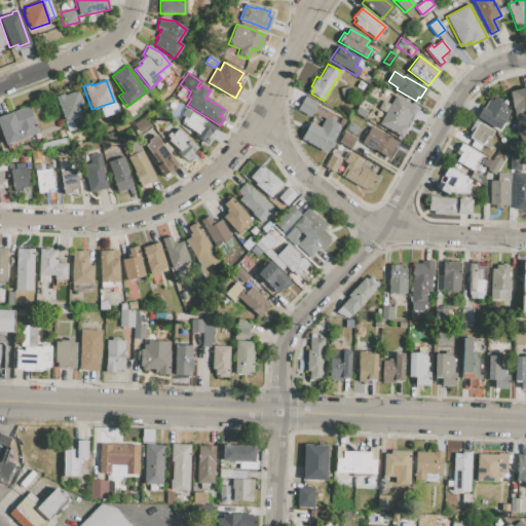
[(341,88),(350,86),(351,94),(342,96),(341,88)]
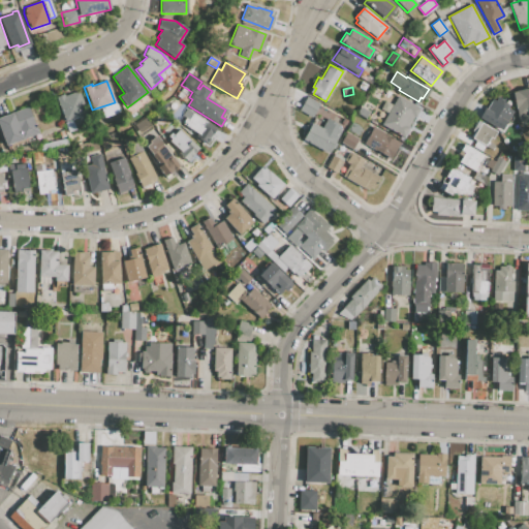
[(528,123),(519,126),(512,93),(517,92),(517,90),(528,88),(528,123)]
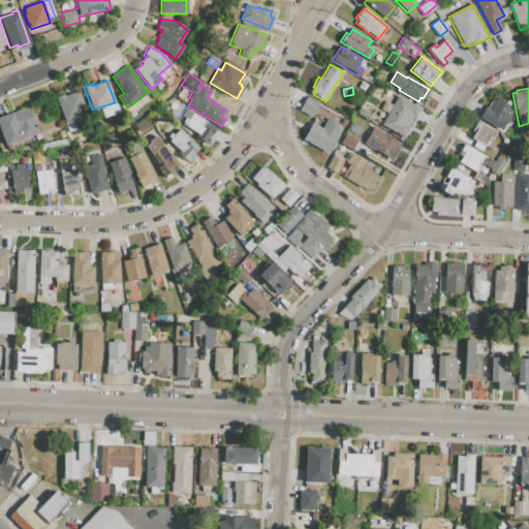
[(79,92),(86,113),(64,121),(56,97),(63,95),(63,97),(79,92)]
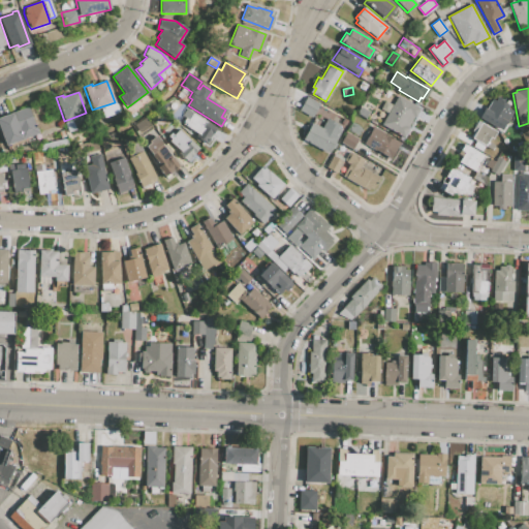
[(381,125),(398,96),(418,109),(414,117),(412,116),(407,126),(408,127),(402,137),(381,125)]
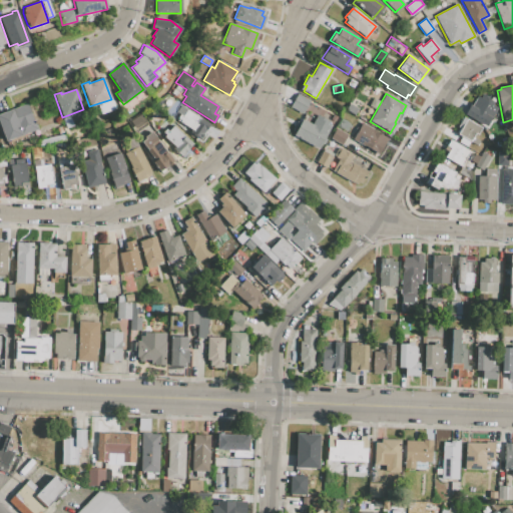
[(479,94),(492,102),(490,105),(494,107),(485,124),(465,112),(469,105),(472,107),(479,94)]
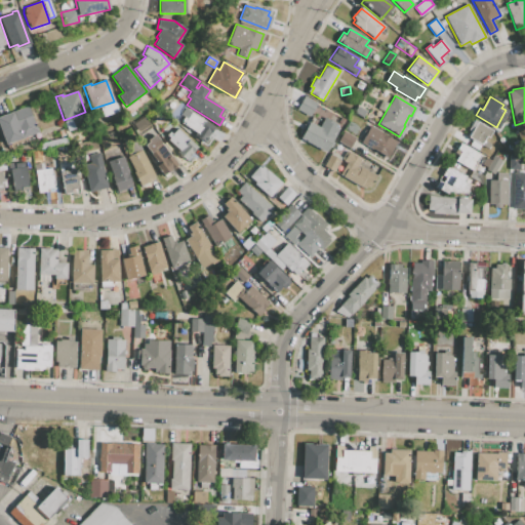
[(310,117),(297,110),(304,97),(316,104),(310,117)]
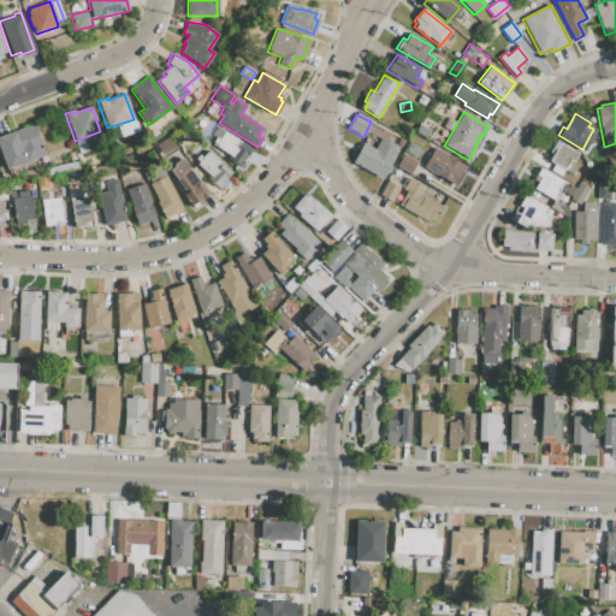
[(0,137),(33,125),(43,154),(7,169),(0,150),(0,137)]
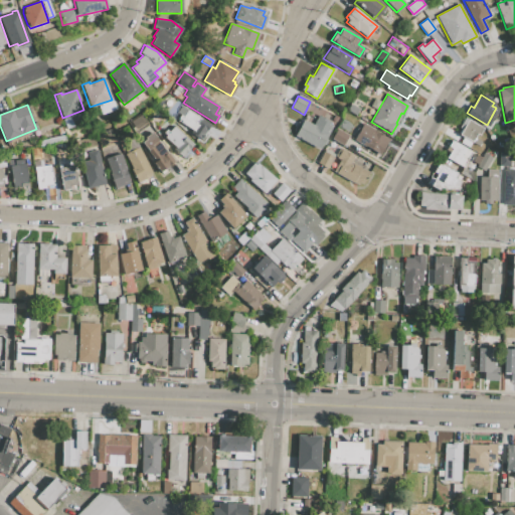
[(352,114),(347,111),(350,105),(356,107),(352,114)]
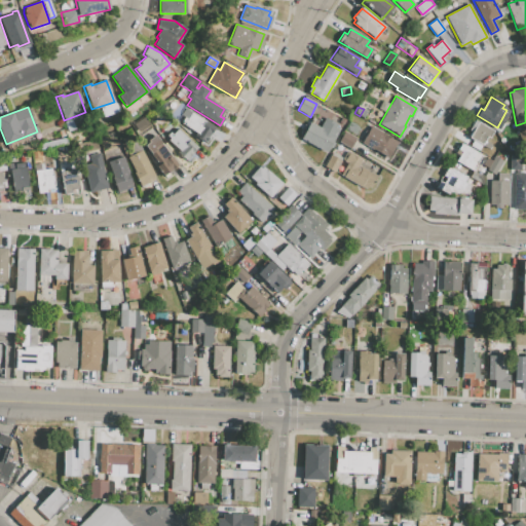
[(215,127),(211,135),(210,134),(203,143),(194,136),(196,133),(185,124),(186,122),(179,118),(185,108),(215,127)]
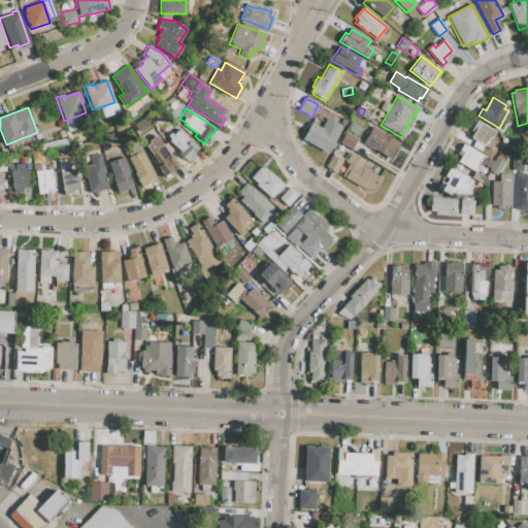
[(333,142),(335,143),(333,149),(330,147),(327,153),(302,139),(306,132),(304,130),(306,125),(309,127),(311,123),(321,128),(326,118),(338,124),(337,127),(340,129),(333,142)]
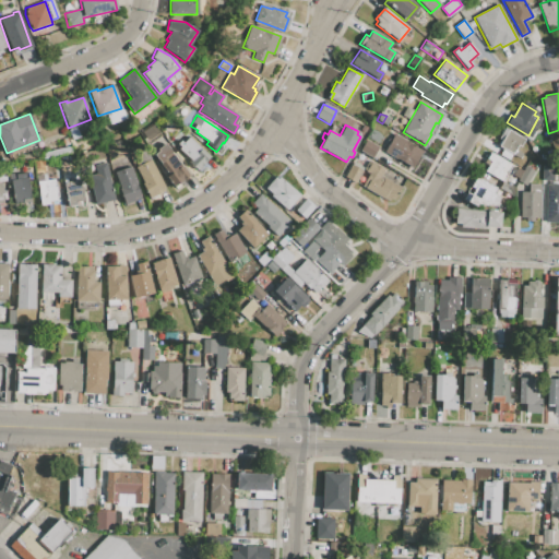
[(76,127),(80,137),(72,139),(69,130),(76,127)]
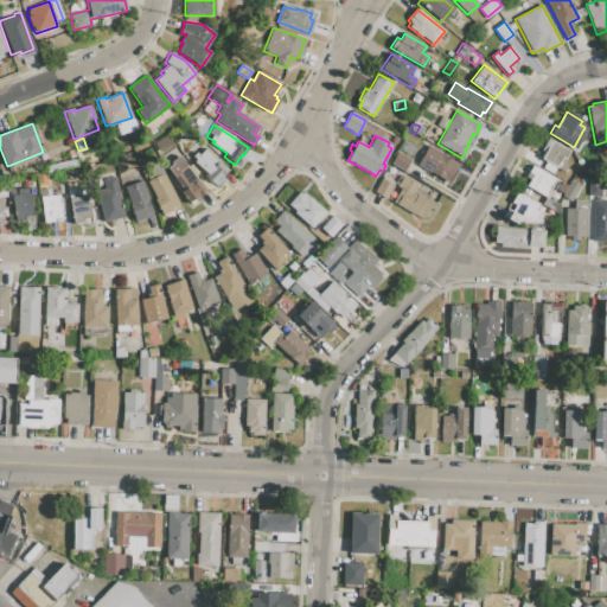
[(564,158),(562,157),(556,166),(540,157),(543,151),(541,149),(544,145),(543,144),(545,138),(568,151),(564,158)]
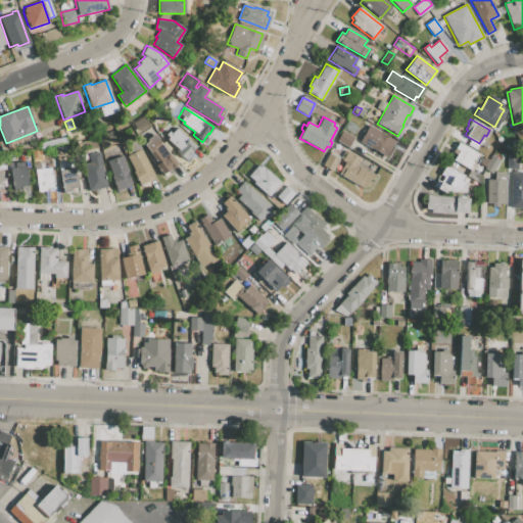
[(345,121),(350,124),(346,131),(341,128),(345,121)]
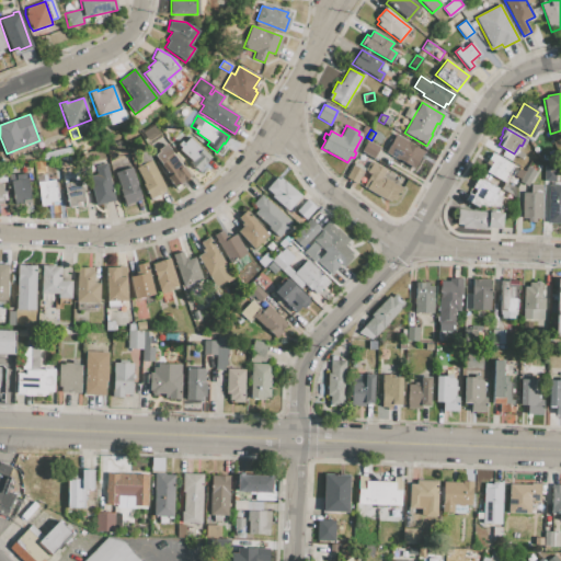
[(413,168),(386,151),(396,136),(423,152),(413,168)]
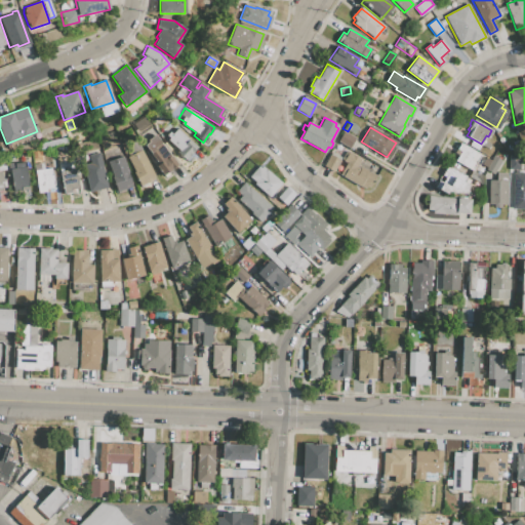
[(178,150),(167,139),(169,137),(166,135),(169,132),(172,134),(177,128),(197,147),(190,153),(193,156),(187,162),(176,152),(178,150)]
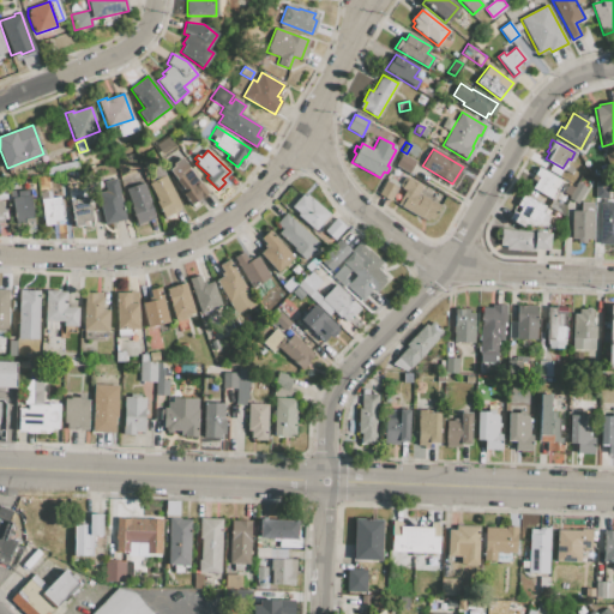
[(396,166),(402,154),(415,161),(409,173),(396,166)]
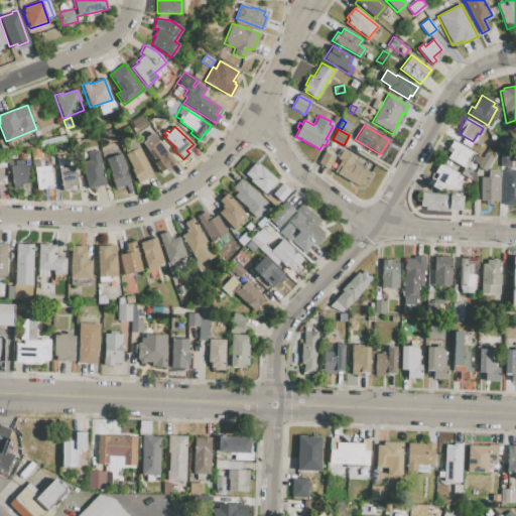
[(155,161),(143,143),(147,140),(145,138),(152,132),(168,152),(164,155),(170,163),(160,171),(154,162),(155,161)]
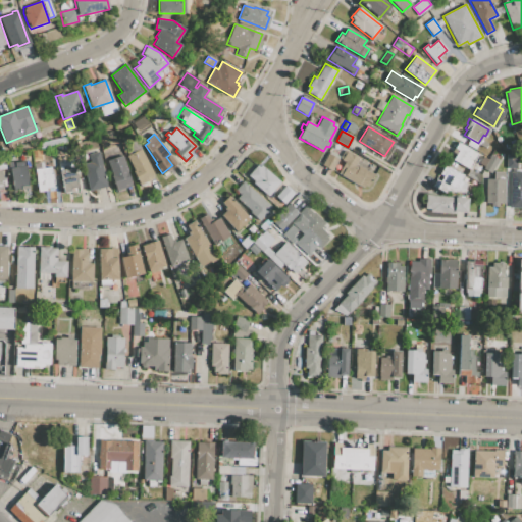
[(39,143),(48,141),(48,140),(64,137),(65,143),(40,148),(39,143)]
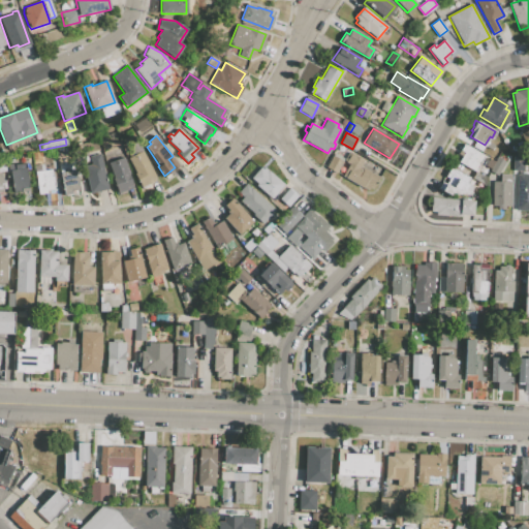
[(459,162),(464,152),(460,150),(463,145),(484,156),(474,172),(459,162)]
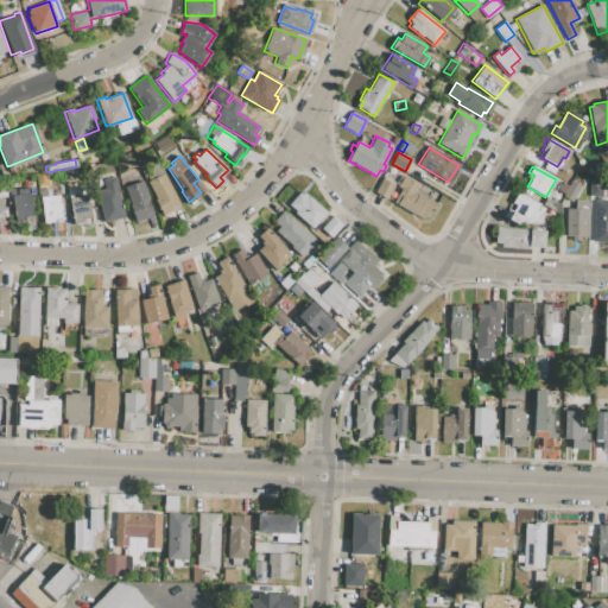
[(164,173),(179,203),(178,204),(179,207),(163,215),(154,200),(157,198),(149,182),(164,173)]
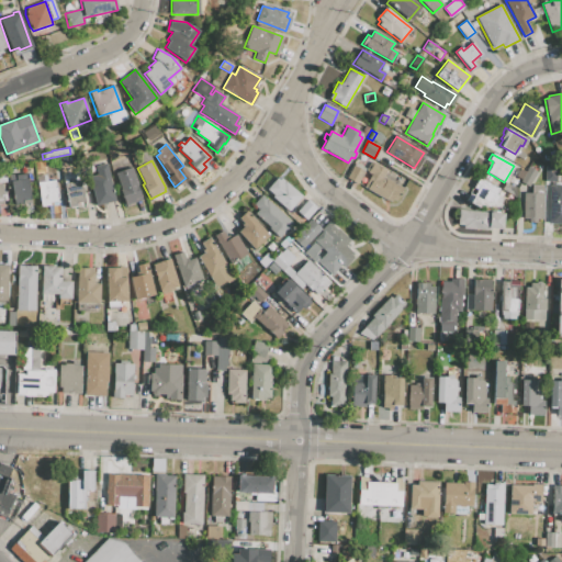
[(357,183),(347,178),(355,163),(366,169),(357,183)]
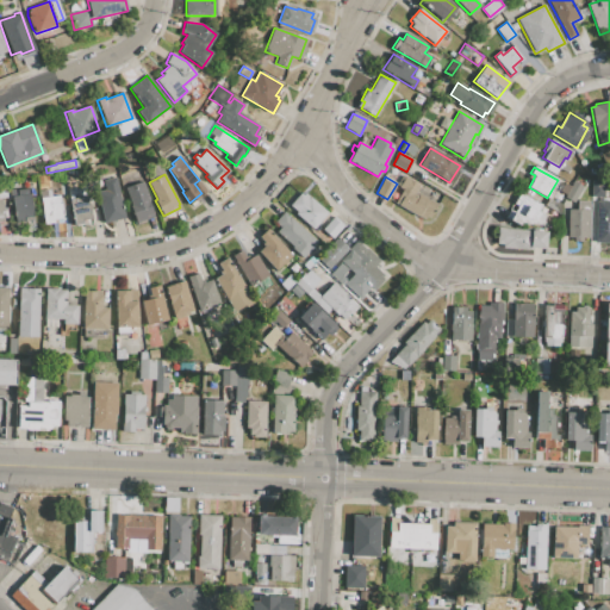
[(412,193),(419,195),(421,194),(436,203),(428,218),(424,216),(424,218),(418,215),(417,216),(394,204),(398,197),(392,193),(400,176),(417,185),(412,193)]
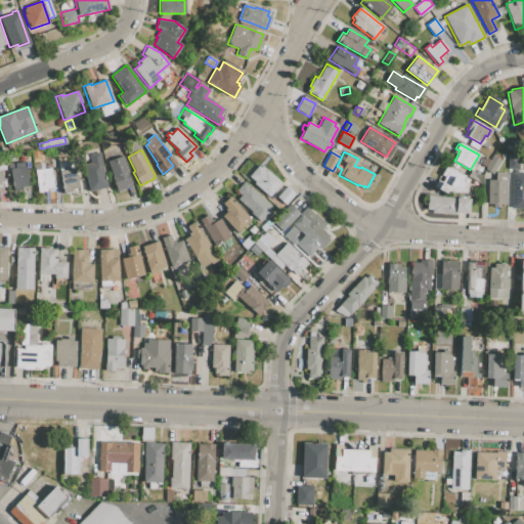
[(107,187),(89,191),(84,166),(91,164),(90,156),(99,154),(107,187)]
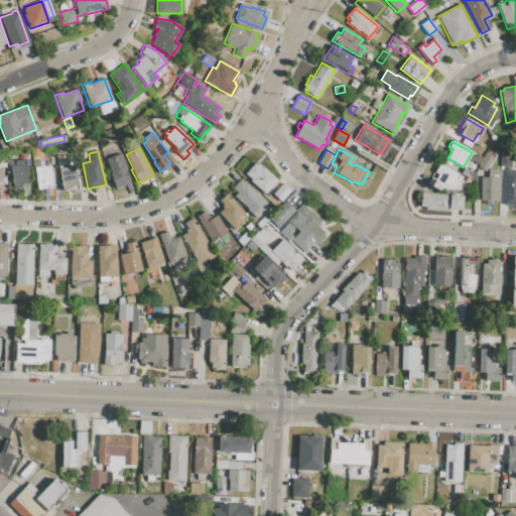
[(510,166),(501,166),(501,152),(508,152),(508,155),(510,155),(510,166)]
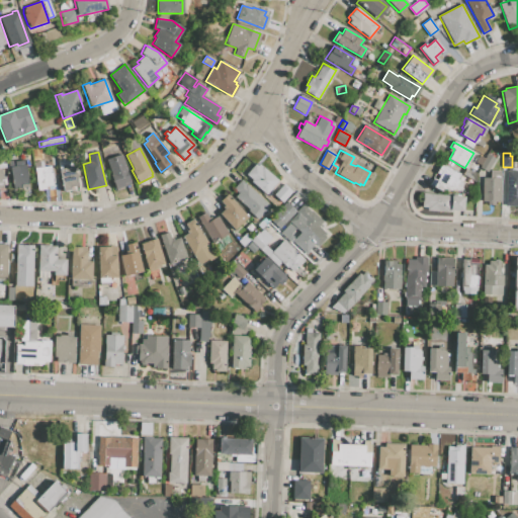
[(123,186),(123,187),(115,190),(110,173),(112,173),(107,159),(121,154),(132,183),(123,186)]
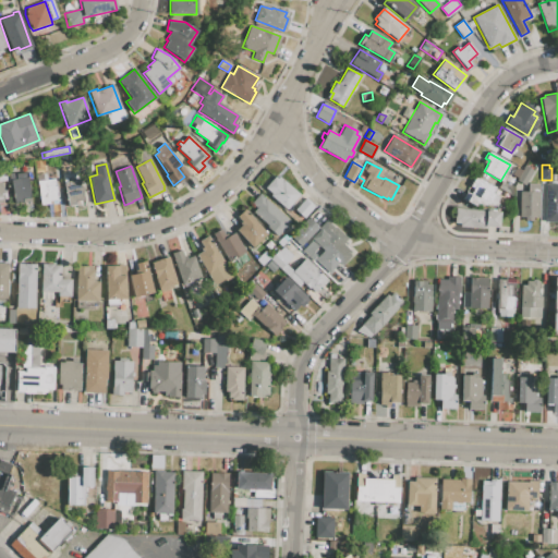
[(517,180),(524,166),(533,170),(524,184),(517,180)]
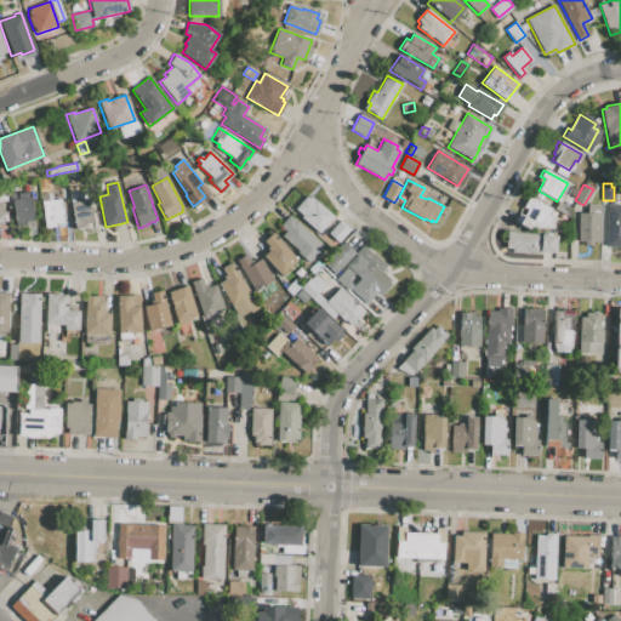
[(24,221),(24,224),(16,226),(12,201),(10,201),(10,195),(29,192),(33,220),(24,221)]
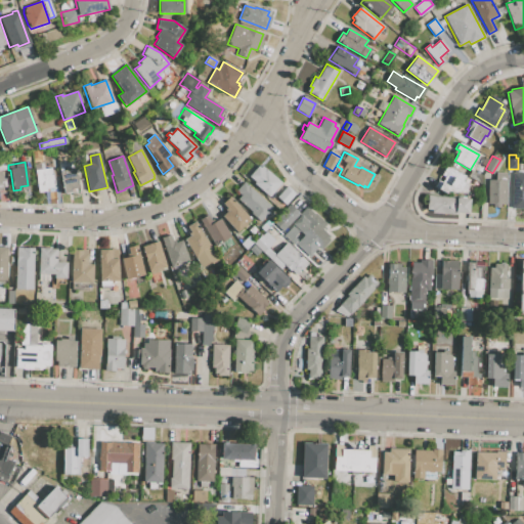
[(266,170),(267,169),(281,183),(267,198),(253,184),(255,182),(248,176),(257,166),(260,168),(262,166),(266,170)]
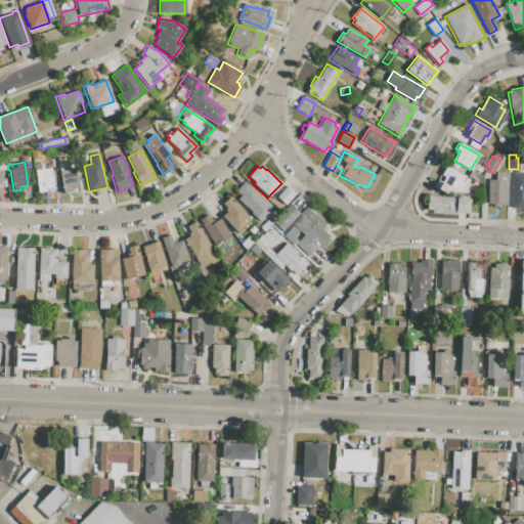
[(445,176),(441,174),(446,166),(463,176),(460,181),(466,185),(466,189),(465,192),(445,190),(445,192),(434,186),(438,180),(442,182),(445,176)]
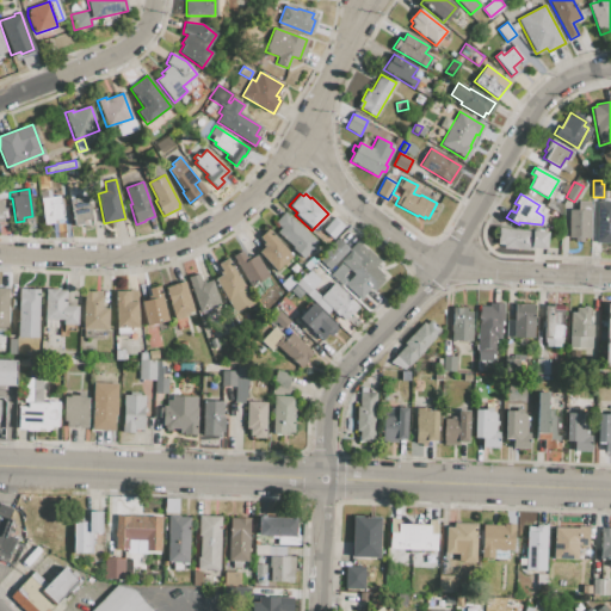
[(41,198),(47,198),(59,196),(62,218),(53,220),(53,223),(44,224),(41,198)]
